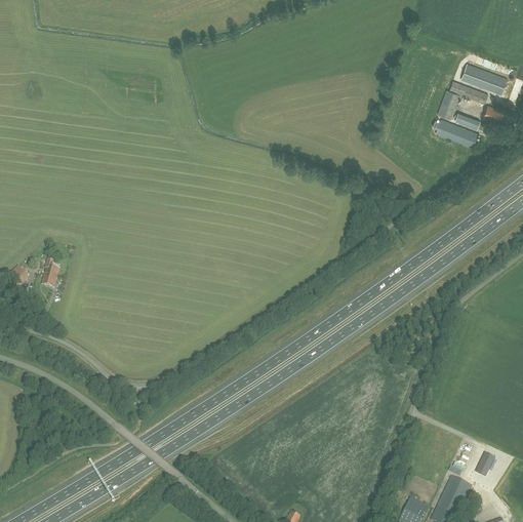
[(499,91),(505,76),(465,62),(459,76),(499,91)]
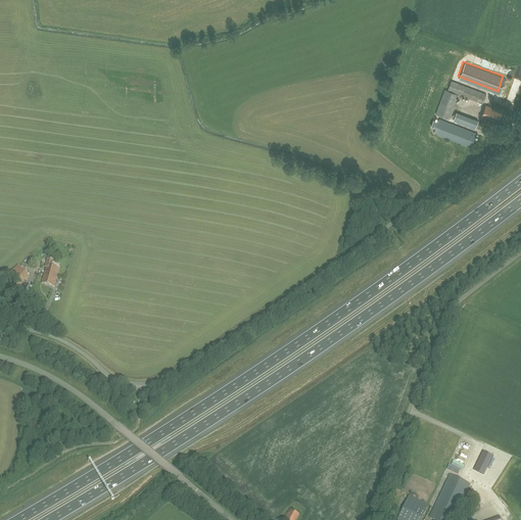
[(501,65),(499,71),(509,74),(511,68),(501,65)]
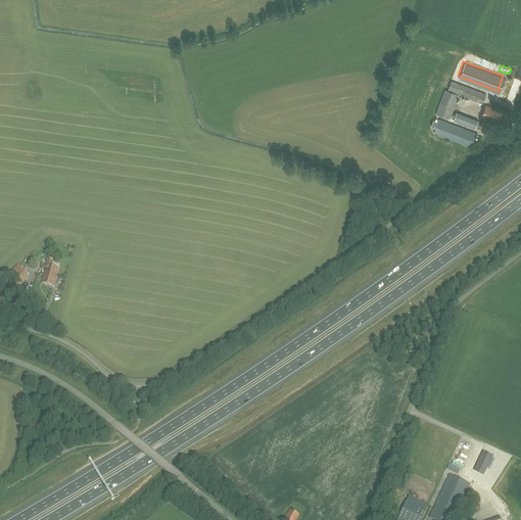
[(450,78),(445,87),(481,100),(484,91),(450,78)]
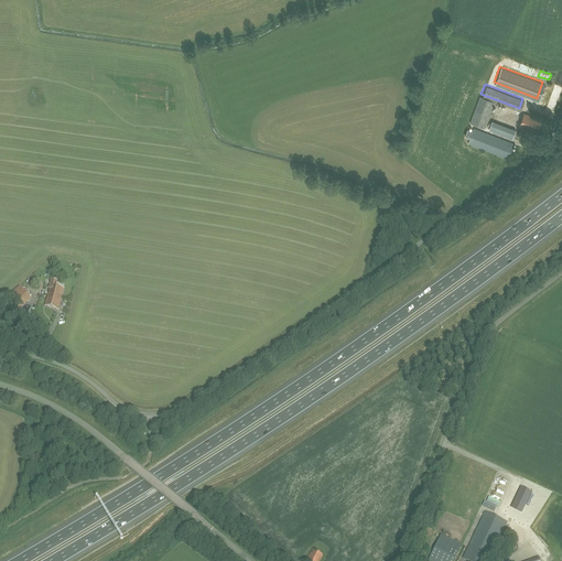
[(468,120),(483,125),(493,99),(478,94),(468,120)]
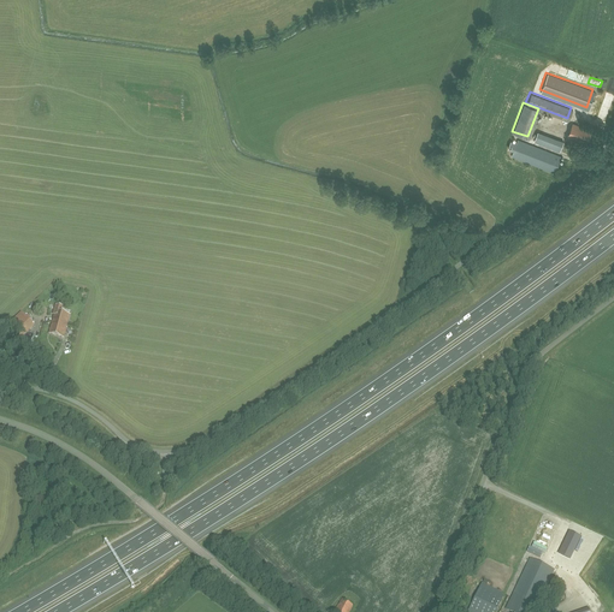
[(566,134),(584,141),(589,128),(571,120),(566,134)]
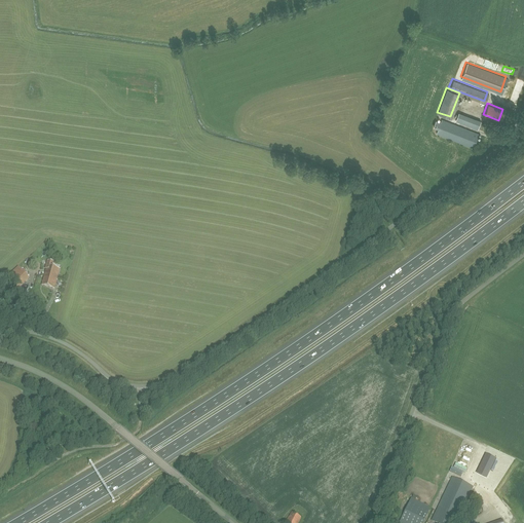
[(457,110),(454,118),(476,126),(479,118),(457,110)]
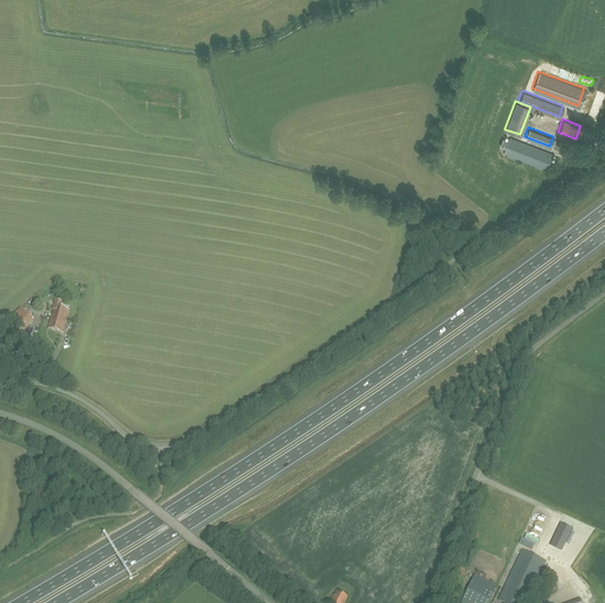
[(508,134),(502,151),(545,167),(551,152),(508,134)]
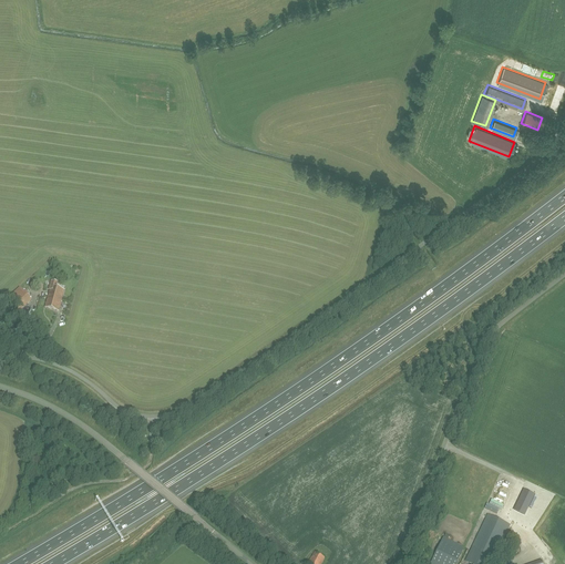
[(514,260),(530,250),(527,247),(513,257),(514,260)]
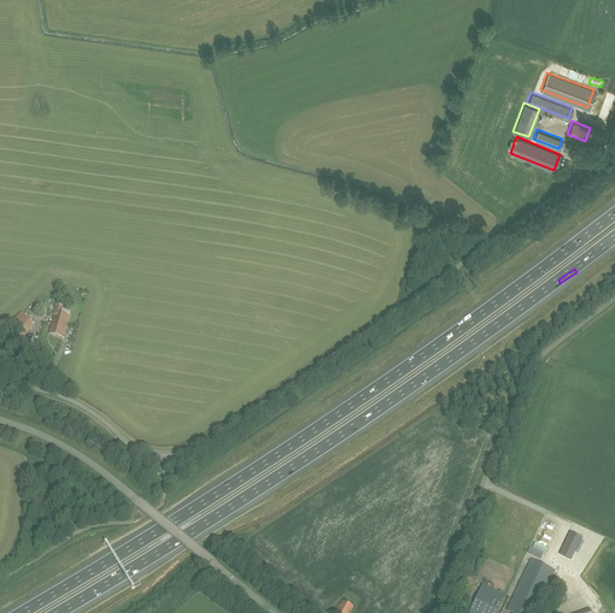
[(47,330),(62,335),(68,312),(59,310),(60,305),(54,302),(52,308),(53,310),(47,330)]
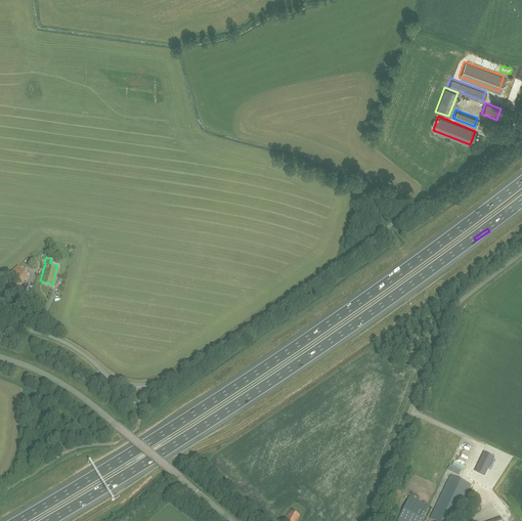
[(13,284),(26,272),(16,263),(4,274),(13,284)]
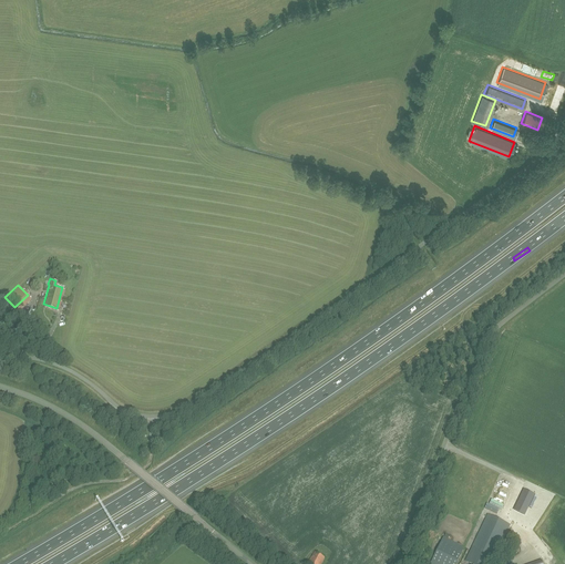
[(230,427),(245,420),(243,417),(229,423),(230,427)]
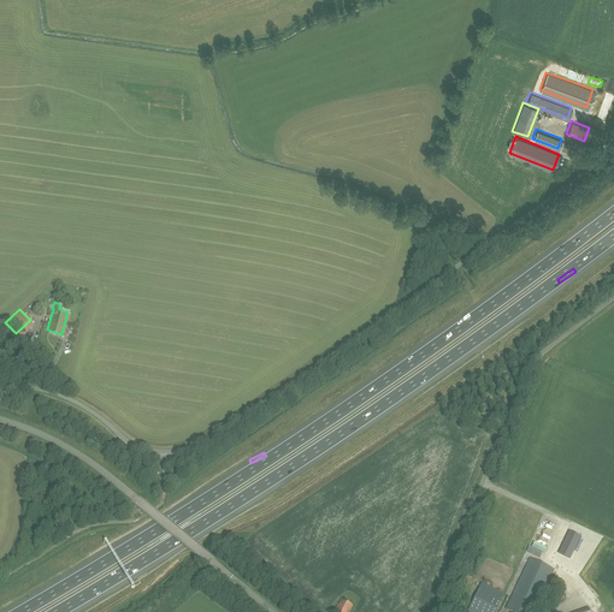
[(208,486),(194,497),(196,500),(211,489),(208,486)]
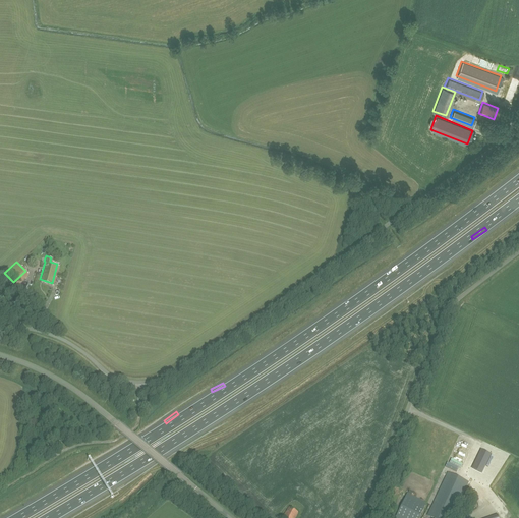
[(488,452),(494,454),(498,445),(493,443),(488,452)]
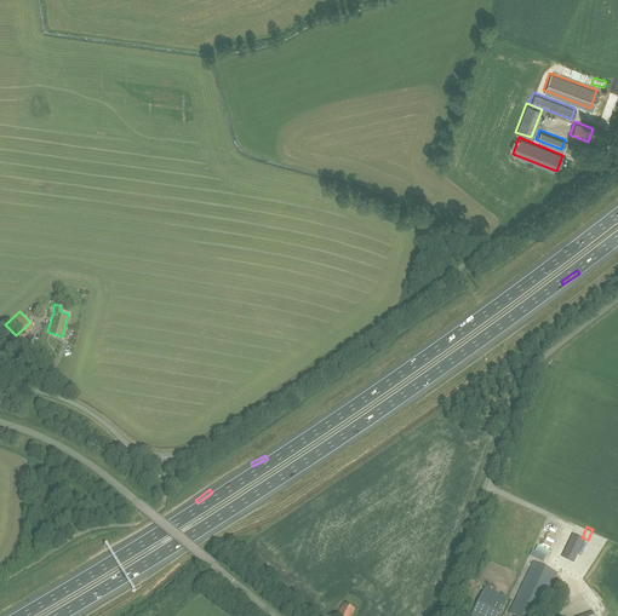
[(560,554),(572,559),(583,537),(571,533),(560,554)]
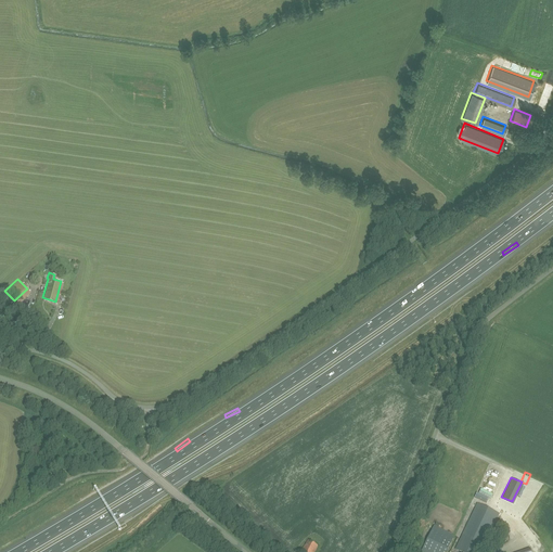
[(477,551),(494,516),(473,505),(453,546),(465,551),(477,551)]
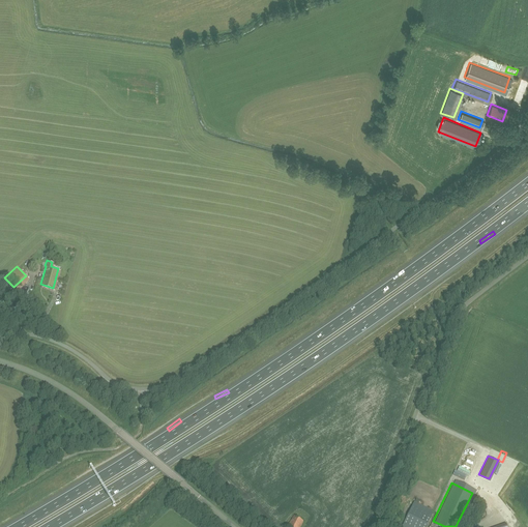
[(412,499),(401,524),(406,526),(422,526),(432,508),(412,499)]
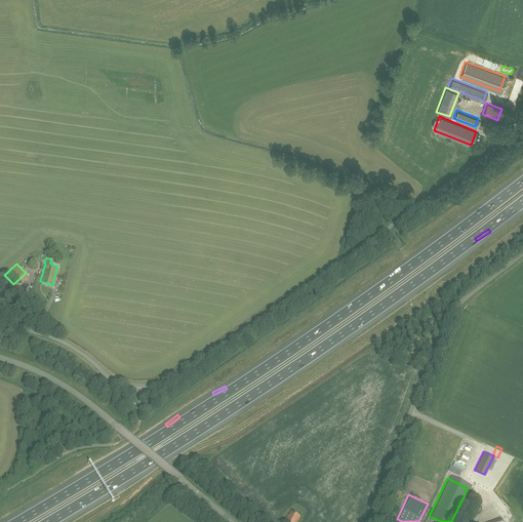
[(294,521),(299,514),(288,508),(283,519),(288,521),(294,521)]
